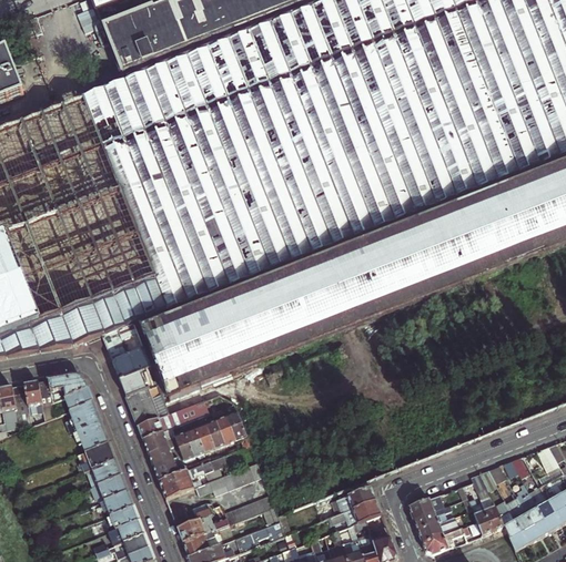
[(325,0),(0,131),(0,356),(74,344),(100,334),(133,322),(518,173),(565,154),(565,0),(325,0)]
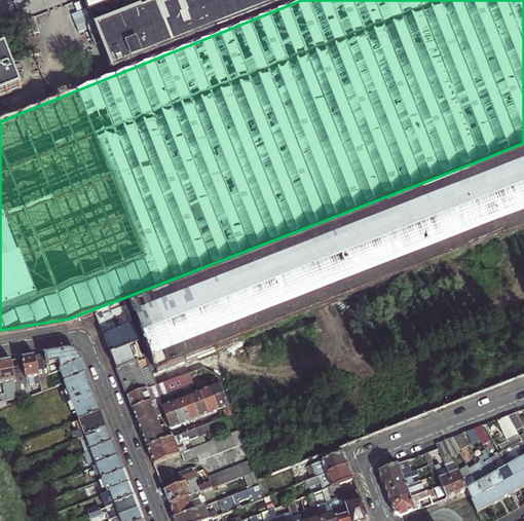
[(0,91),(20,84),(4,44),(0,45),(0,91)]
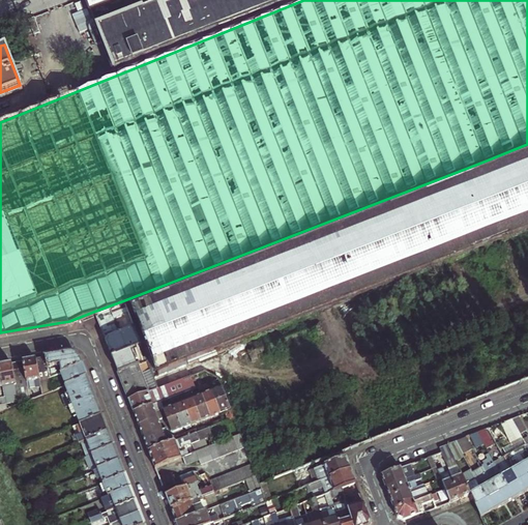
[(527,147),(126,305),(140,341),(146,357),(156,384),(175,377),(189,371),(185,360),(186,360),(527,225),(527,147)]
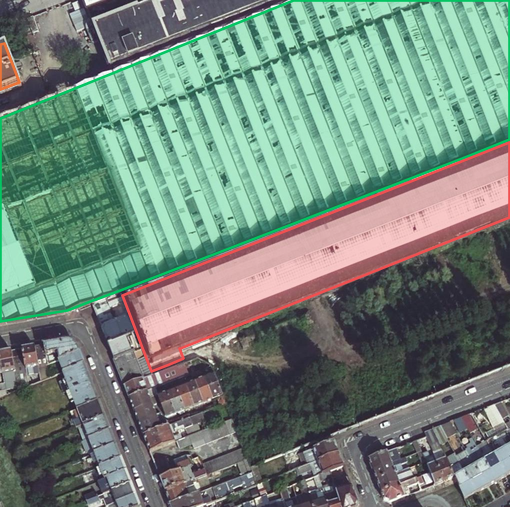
[(122,295),(120,290),(90,301),(99,322),(107,340),(135,329),(122,295)]
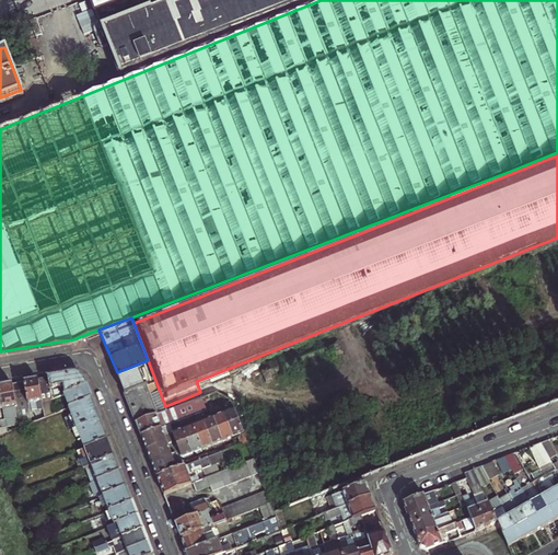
[(120,382),(124,390),(154,378),(148,360),(117,372),(120,382)]
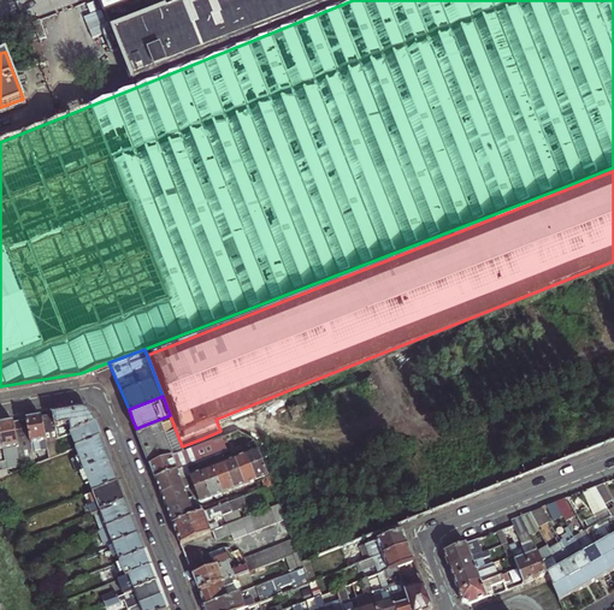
[(57,434),(70,428),(94,419),(92,413),(89,409),(86,408),(82,406),(78,406),(52,410),(53,421),(57,434)]
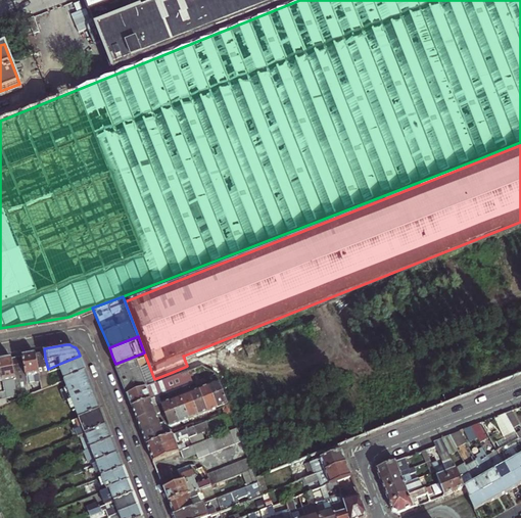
[(44,348),(34,349),(39,376),(39,382),(40,385),(50,381),(49,376),(48,369),(45,358),(44,348)]
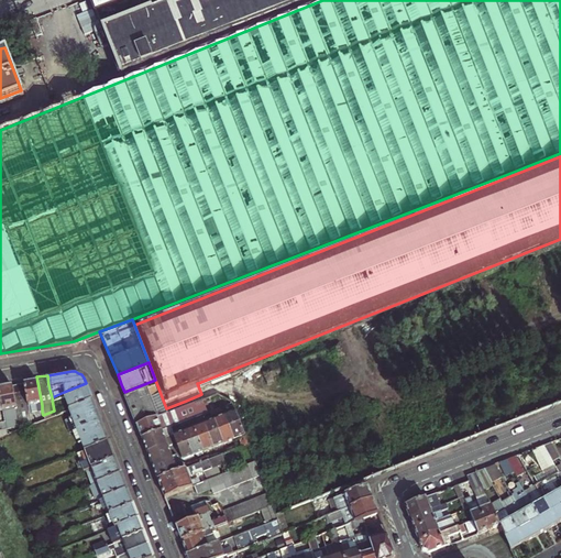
[(30,378),(23,380),(28,408),(42,405),(36,376),(30,378)]
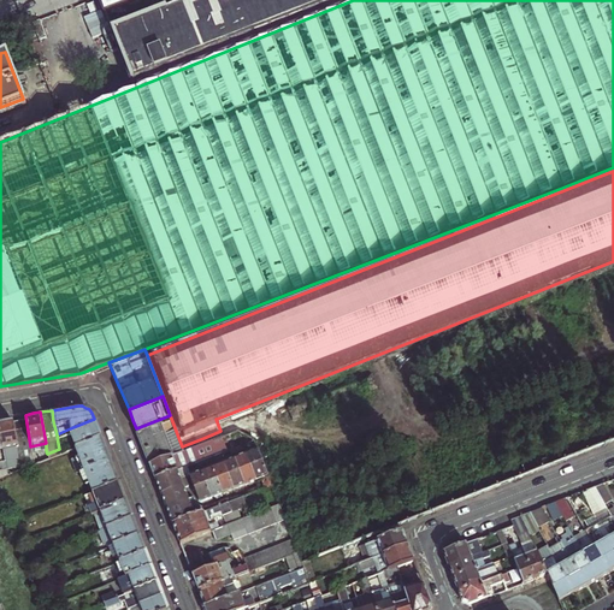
[(19,461),(21,465),(33,460),(33,455),(30,446),(25,415),(19,415),(12,418),(19,461)]
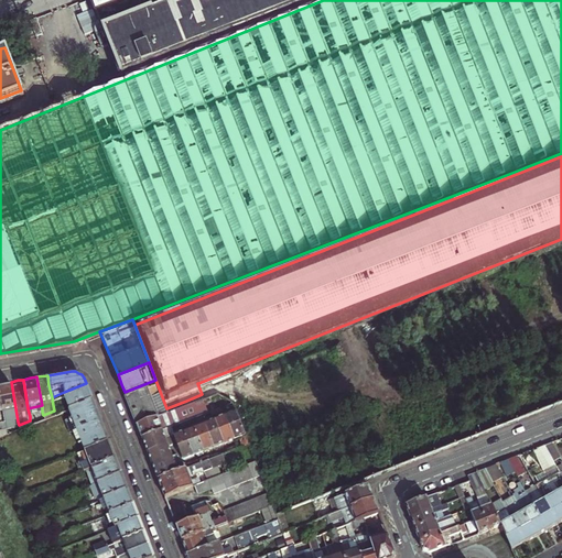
[(155,380),(125,392),(131,407),(136,420),(166,408),(155,380)]
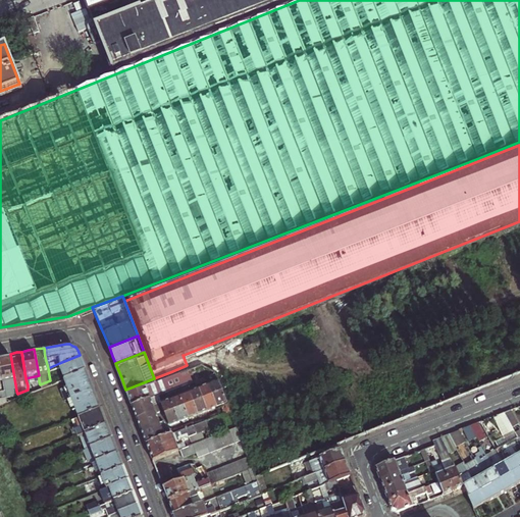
[(4,355),(0,355),(0,370),(4,393),(16,391),(10,354),(4,355)]
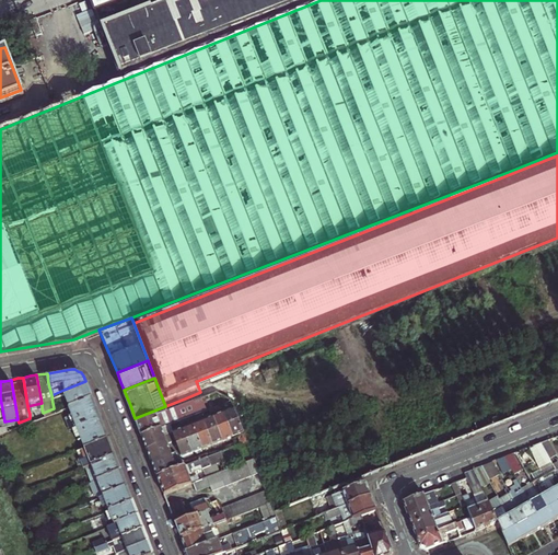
[(85,381),(64,390),(69,403),(90,394),(88,389),(85,381)]
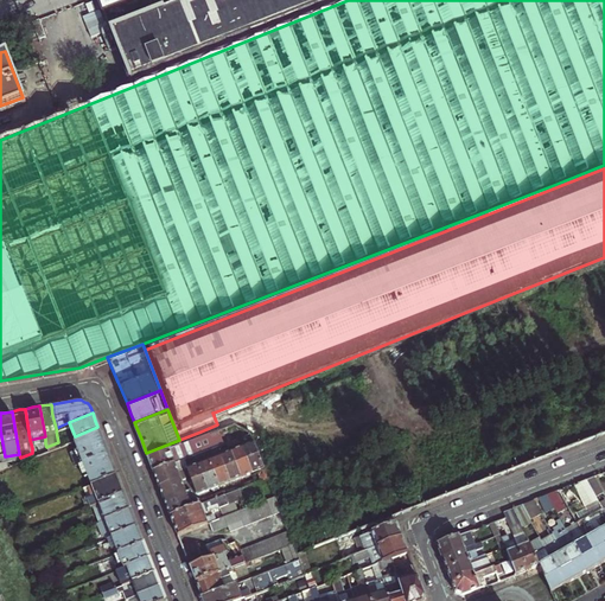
[(102,438),(97,427),(75,436),(72,436),(90,481),(115,471),(102,438)]
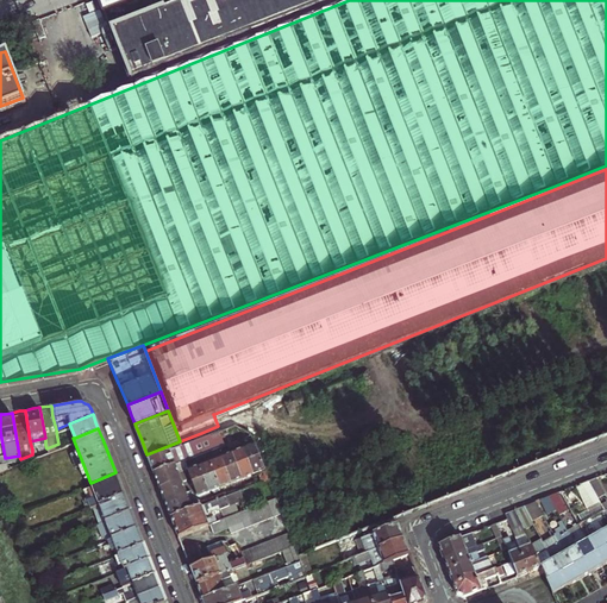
[(258,453),(249,429),(238,434),(239,437),(241,440),(242,445),(246,457),(258,453)]
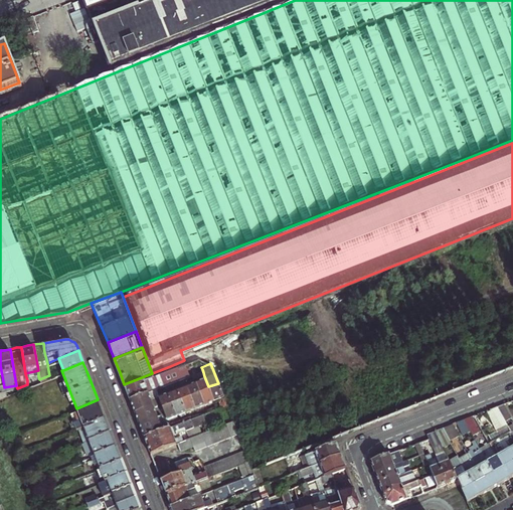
[(170,366),(152,373),(124,384),(127,391),(129,396),(155,386),(165,382),(168,381),(166,376),(173,373),(170,366)]
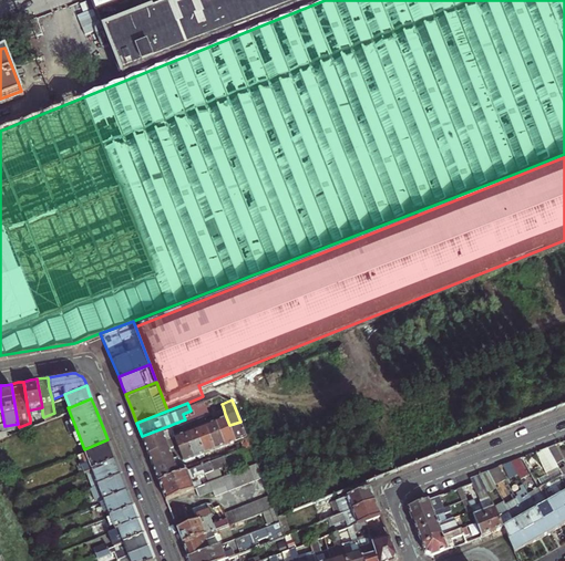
[(229,425),(225,414),(221,415),(215,417),(219,429),(229,425)]
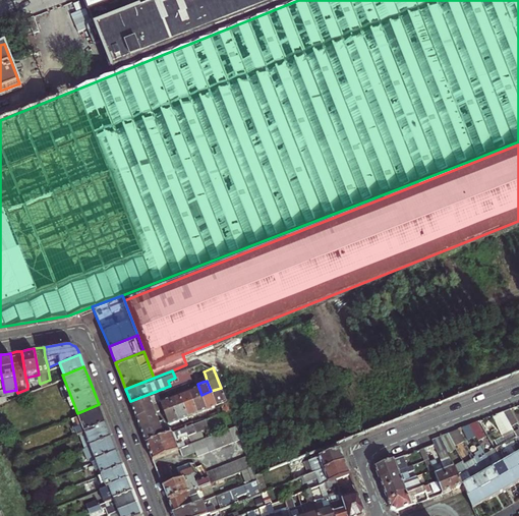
[(202,395),(197,384),(193,386),(188,388),(192,398),(202,395)]
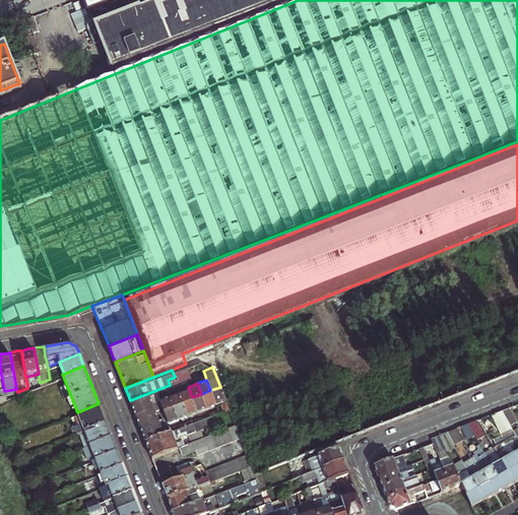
[(178,391),(182,401),(192,397),(188,387),(182,389),(178,391)]
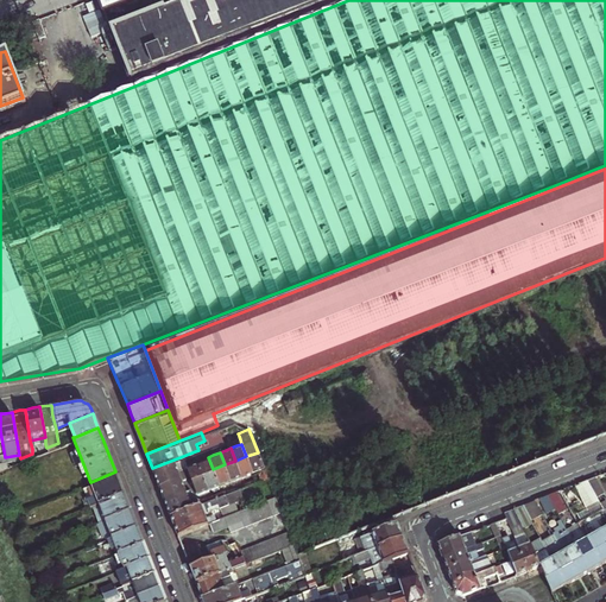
[(263,464),(258,452),(246,456),(251,469),(257,467),(263,464)]
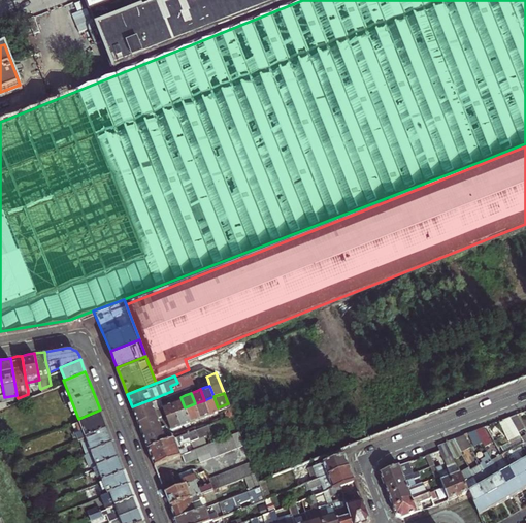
[(160,398),(159,396),(132,406),(135,416),(137,421),(156,414),(153,406),(159,404),(161,400),(160,398)]
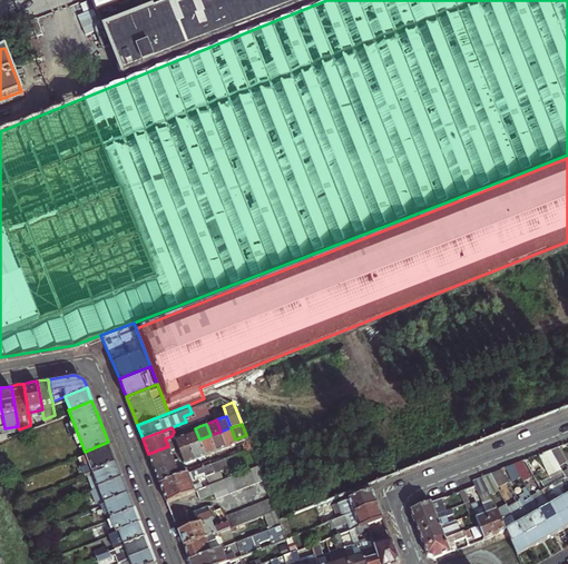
[(235,439),(231,427),(221,432),(225,443),(232,441),(235,439)]
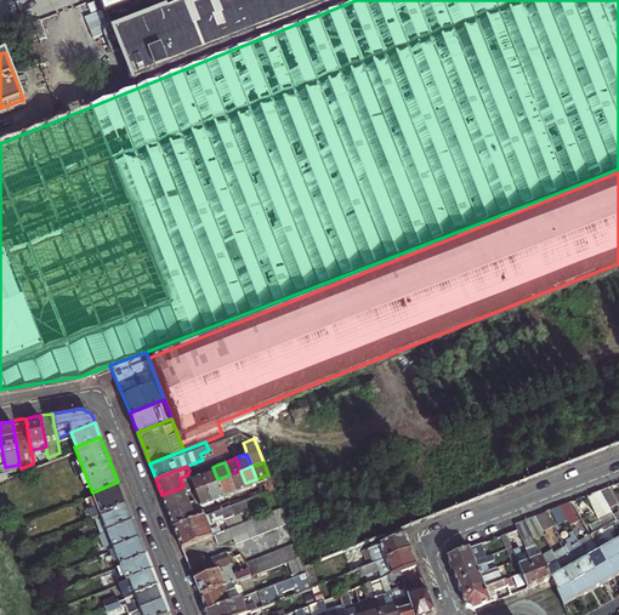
[(202,471),(206,484),(217,479),(213,467),(208,468),(202,471)]
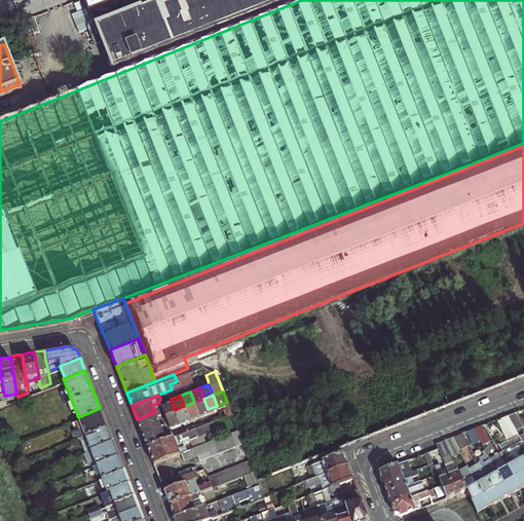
[(164,413),(175,410),(171,399),(165,402),(162,403),(160,404),(164,413)]
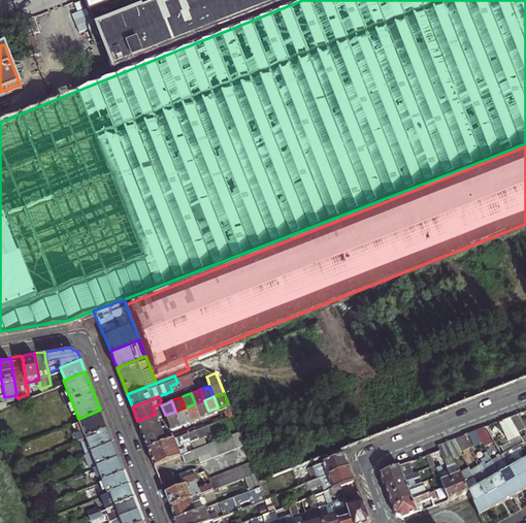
[(203,413),(208,411),(204,400),(195,403),(199,415),(203,413)]
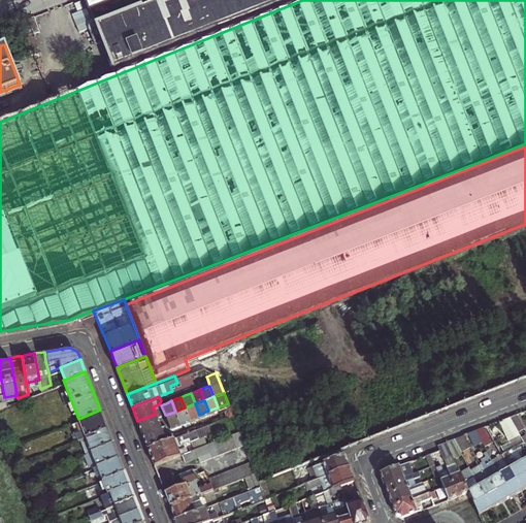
[(199,415),(195,403),(185,407),(190,419),(194,417),(199,415)]
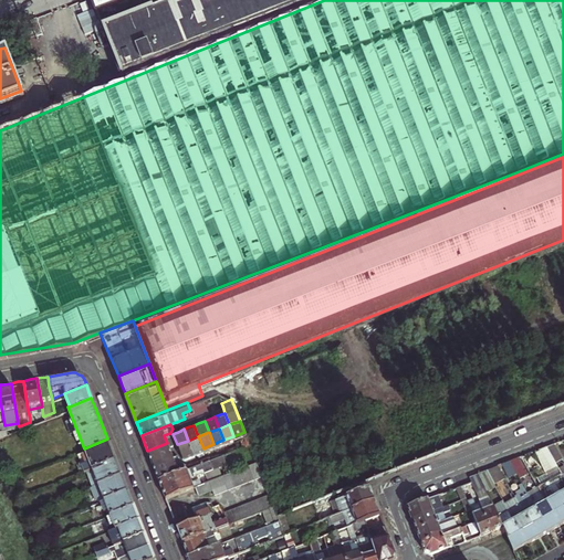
[(198,451),(204,448),(198,436),(188,441),(192,452),(198,451)]
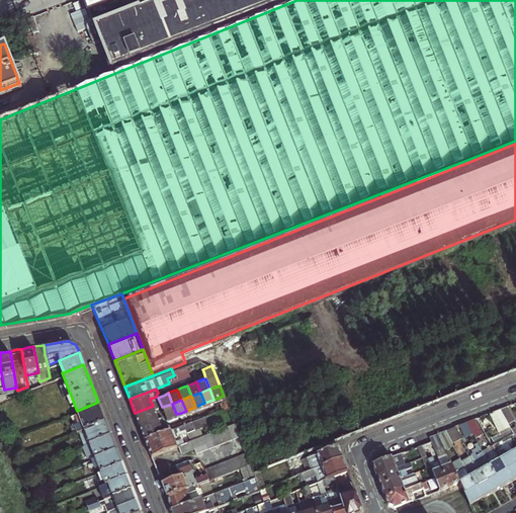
[(98,402),(77,411),(83,426),(104,417),(101,411),(98,402)]
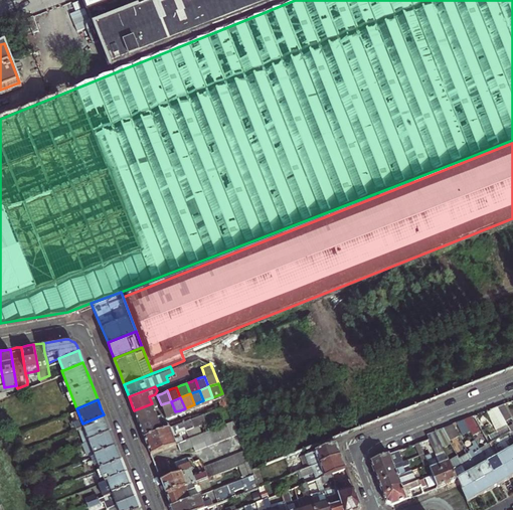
[(171,401),(161,404),(165,414),(167,415),(171,413),(175,411),(171,401)]
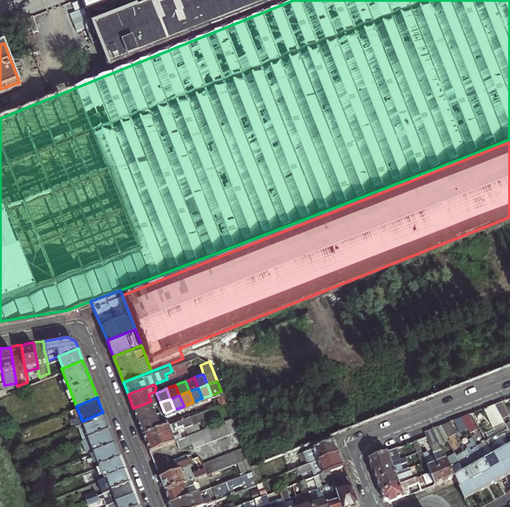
[(495,400),(492,401),(497,409),(498,412),(503,409),(497,399),(495,400)]
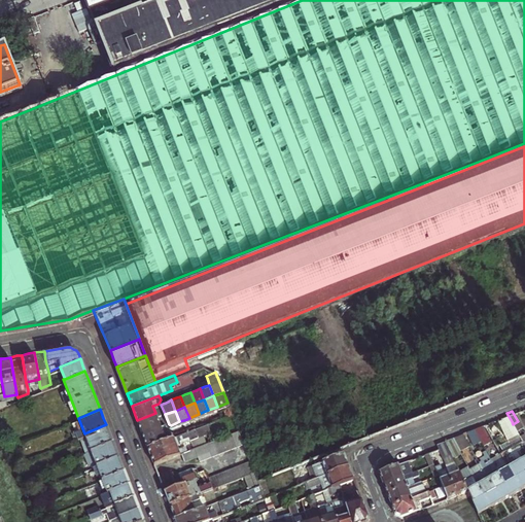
[(139,425),(141,429),(159,423),(158,419),(158,417),(155,413),(137,420),(139,425)]
